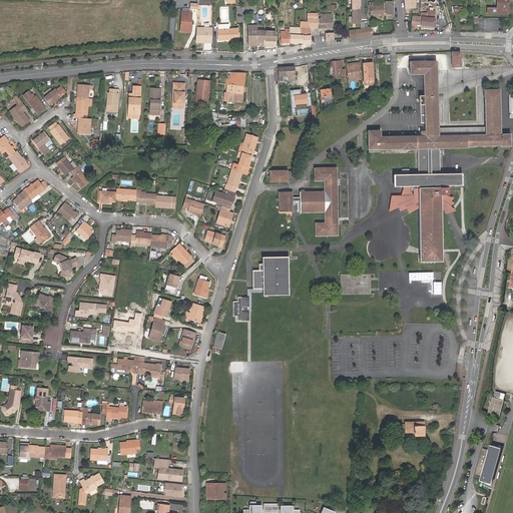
[(352,0),(352,8),(360,8),(359,4),(361,4),(360,0),(352,0)]
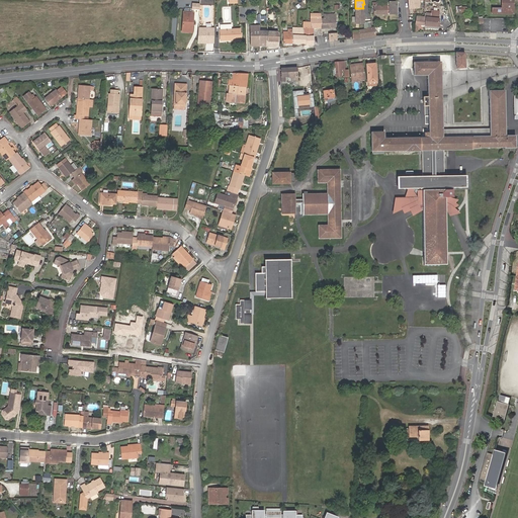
[(418,0),(407,0),(408,0),(408,9),(420,8),(418,0)]
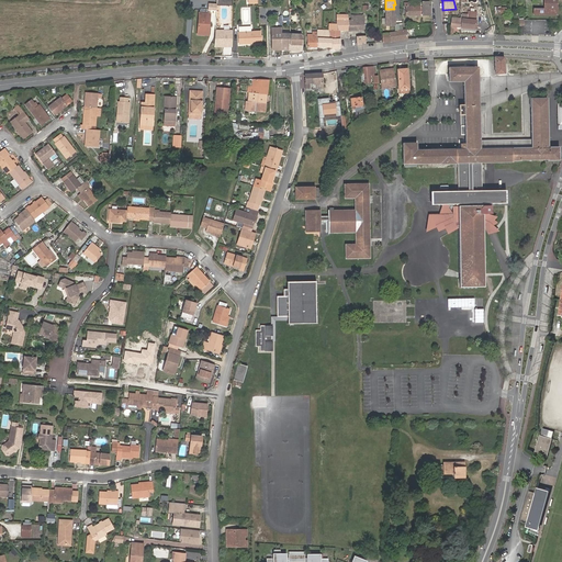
[(554,0),(544,0),(544,9),(535,9),(535,14),(557,14),(557,2),(554,2),(554,0)]
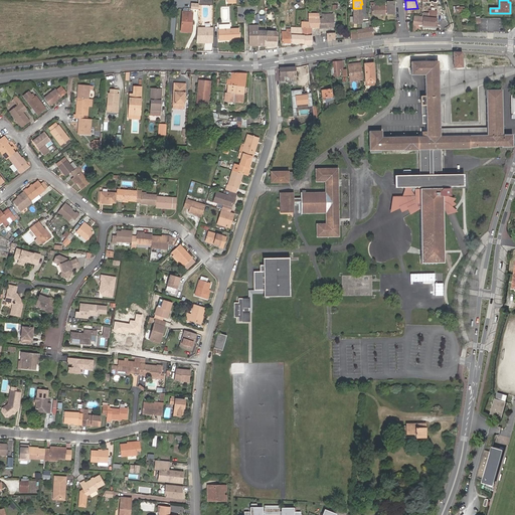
[(396,14),(395,2),(387,2),(387,3),(387,6),(378,6),(378,3),(370,3),(370,6),(372,6),(372,14),(396,14)]
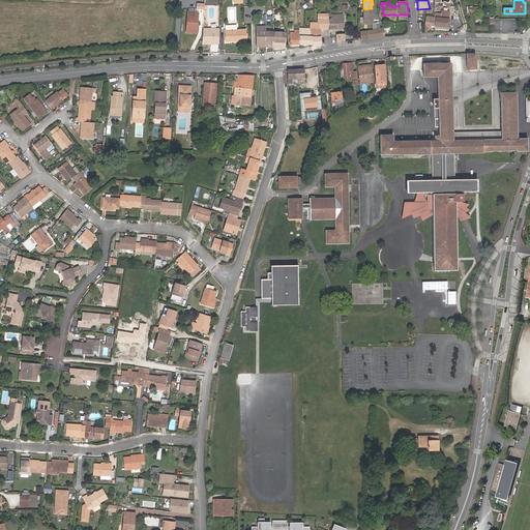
[(372,10),(372,8),(363,8),(363,23),(372,22),(372,11),(372,10)]
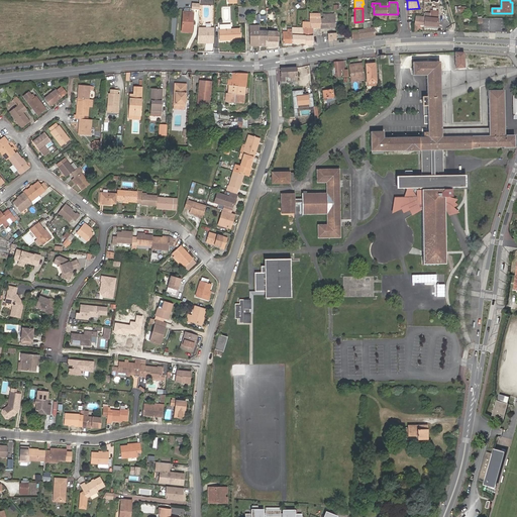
[(425,13),(425,17),(424,25),(427,26),(437,27),(438,11),(430,10),(429,14),(425,13)]
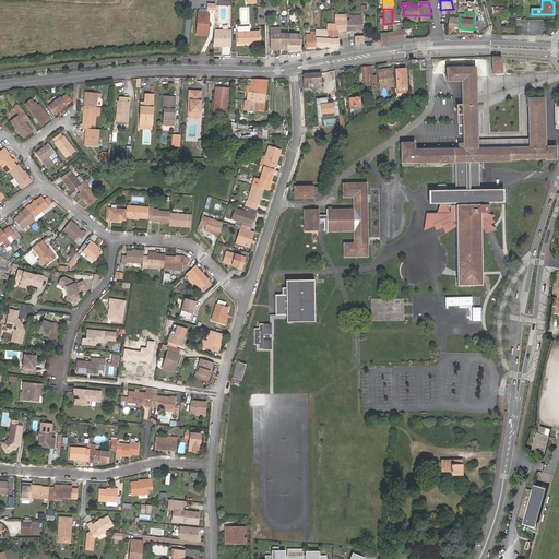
[(195,36),(203,37),(204,26),(206,26),(207,16),(197,15),(195,36)]
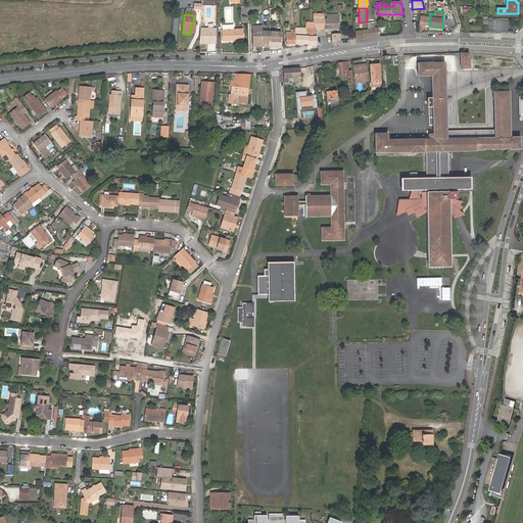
[(327,18),(324,18),(324,29),(332,28),(339,27),(338,14),(327,14),(327,18)]
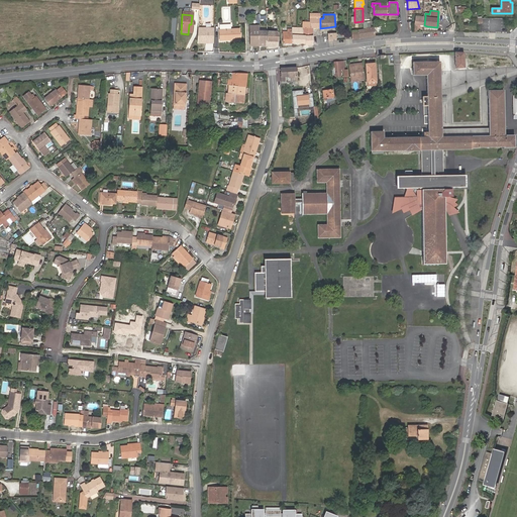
[(416,16),(415,20),(415,25),(414,30),(417,30),(417,25),(424,25),(425,17),(416,16)]
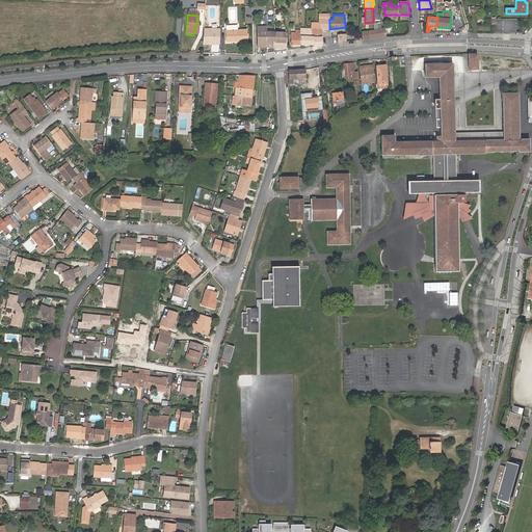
[(329,29),(329,19),(319,19),(319,23),(312,23),(312,29),(312,36),(322,36),(322,29),(329,29)]
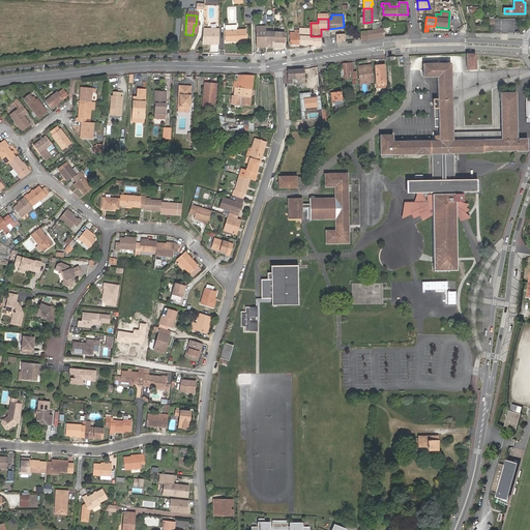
[(266,26),(255,26),(255,48),(265,48),(266,32),(266,26)]
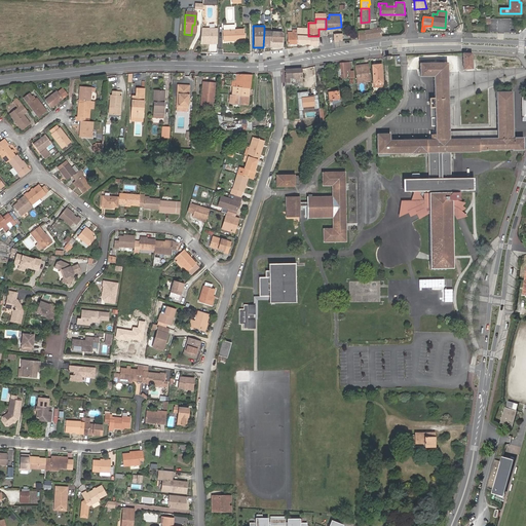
[(243,40),(243,29),(223,28),(223,39),(243,40)]
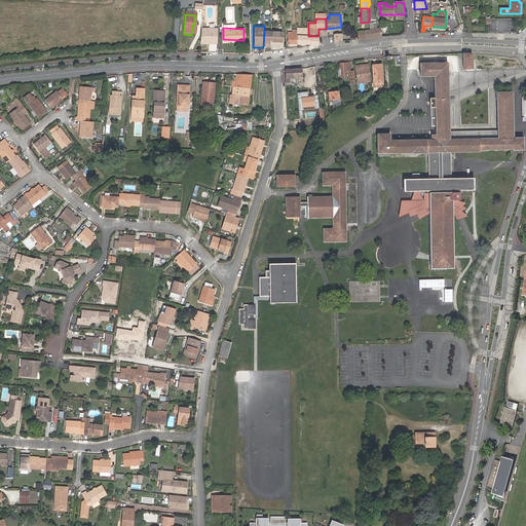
[(380,28),(377,28),(372,29),(373,30),(373,37),(381,36),(380,28)]
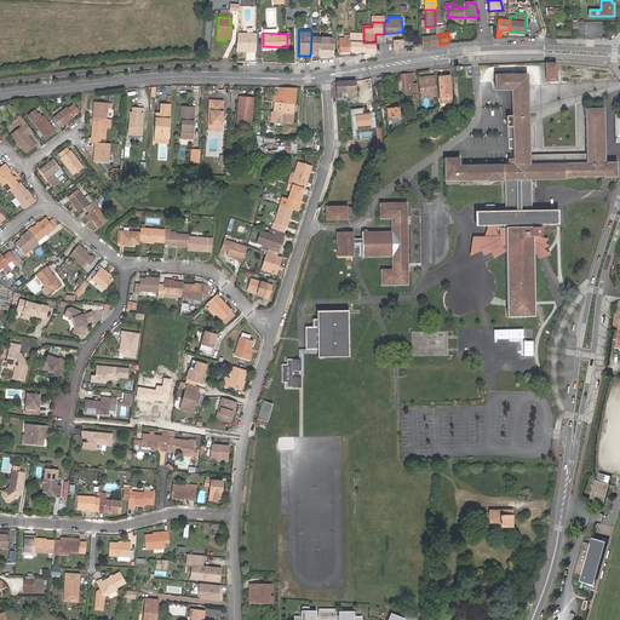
[(363,42),(363,34),(360,34),(360,35),(350,36),(350,38),(350,52),(365,52),(365,55),(375,53),(375,42),(363,42)]
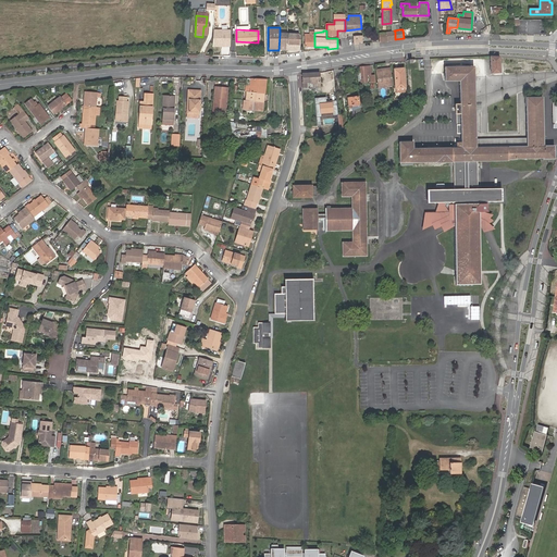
[(386,33),(380,34),(380,41),(387,40),(395,39),(395,32),(386,33)]
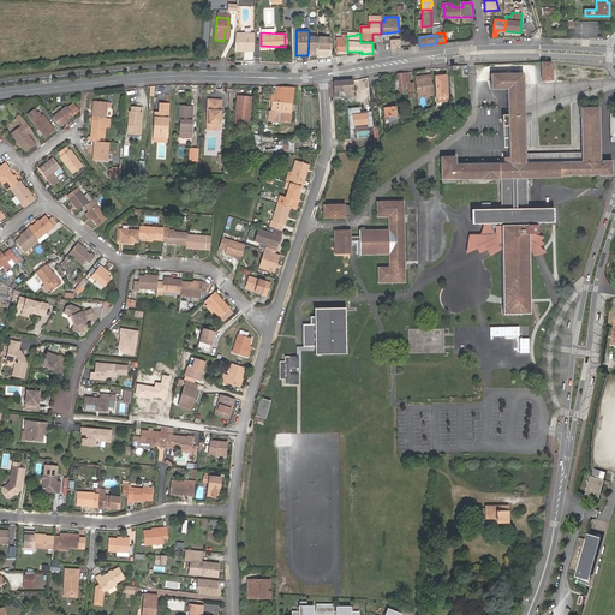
[(316,55),(318,37),(309,37),(308,55),(316,55)]
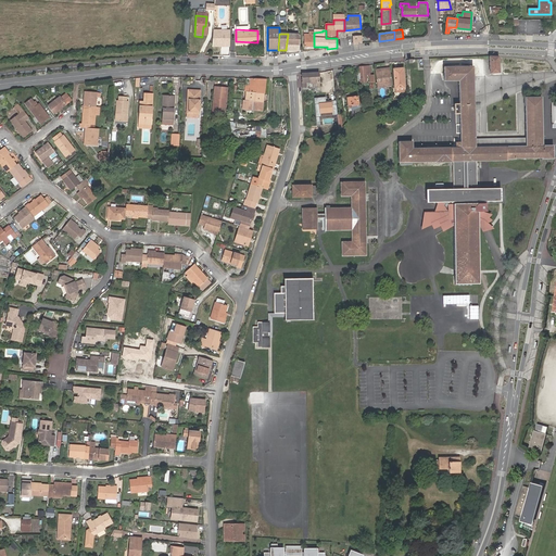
[(298,35),(288,34),(286,50),(299,50),(299,39),(298,35)]
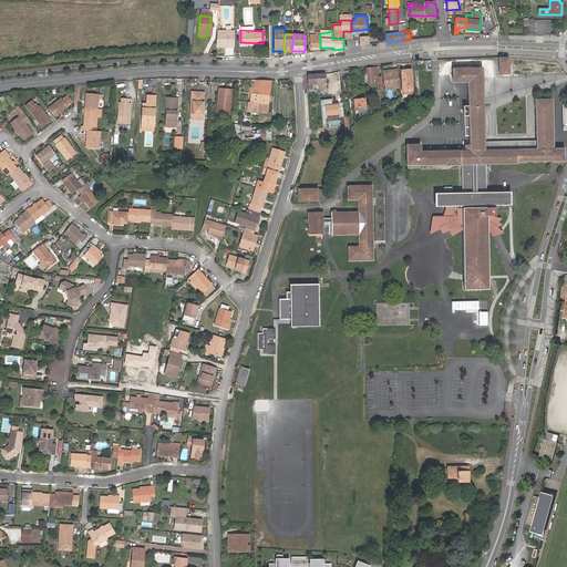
[(320,48),(320,34),(310,34),(310,48),(320,48)]
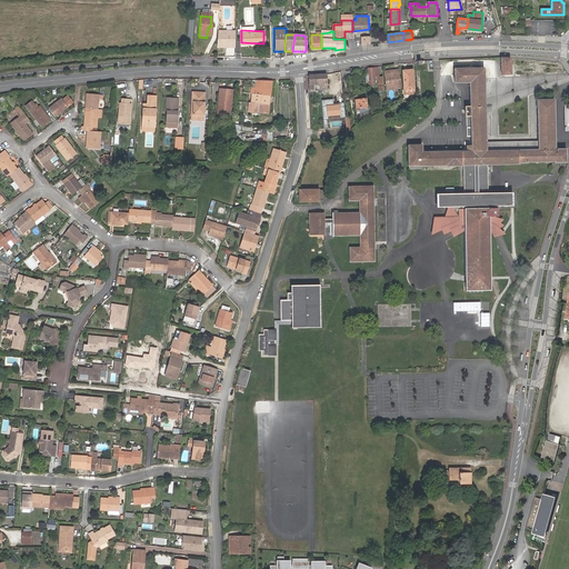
[(362,47),(371,46),(371,37),(361,38),(362,47)]
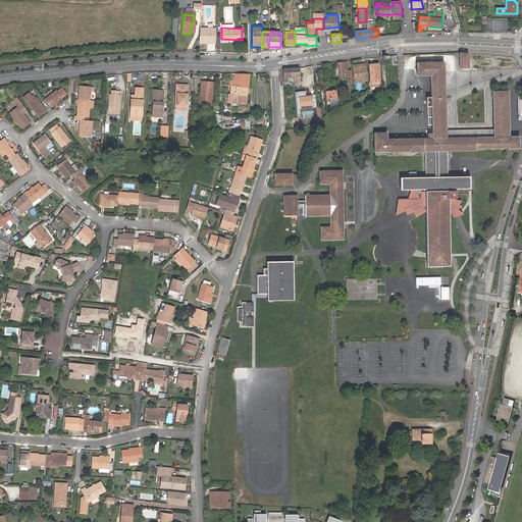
[(469,69),(468,54),(459,53),(460,69),(469,69)]
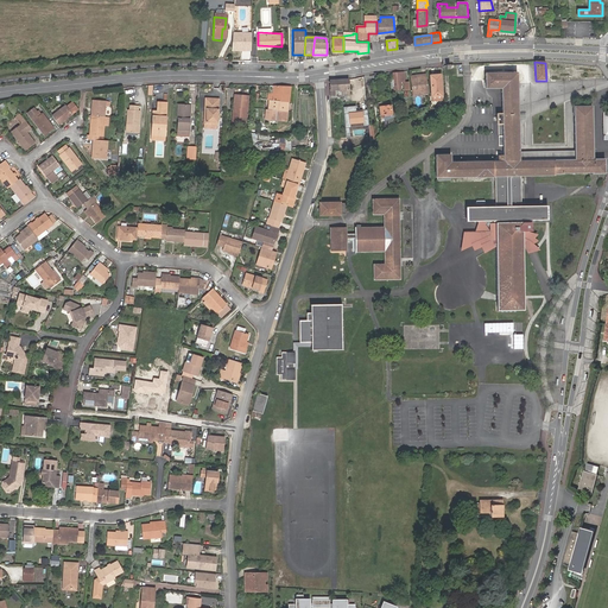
[(404,73),(392,74),(393,80),(391,81),(391,87),(393,87),(394,92),(401,90),(400,81),(404,81),(404,73)]
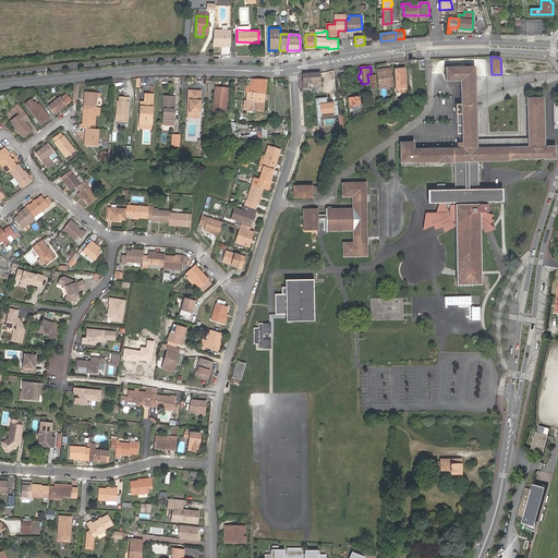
[(452,162),(455,162),(455,187),(456,201),(456,206),(455,206),(457,284),(481,284),(478,205),(477,205),(477,199),(477,186),(477,162),(509,161),(509,160),(517,160),(517,159),(545,159),(555,159),(554,146),(544,146),(544,98),(526,98),(528,147),(477,148),(474,68),(446,68),(446,82),(460,82),(461,104),(456,104),(456,114),(458,114),(458,134),(461,134),(462,143),(457,143),(457,148),(414,148),(413,142),(400,142),(400,164),(437,162),(437,164),(452,164),(452,162)]
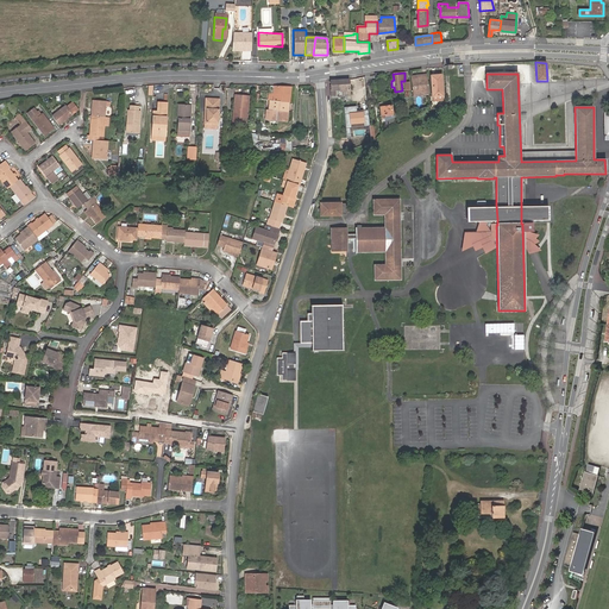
[(432,98),(443,96),(441,75),(431,76),(432,98)]
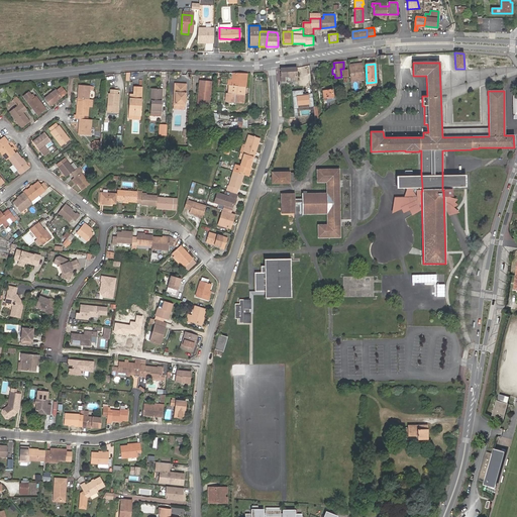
[(363,65),(349,66),(350,78),(364,77),(363,65)]
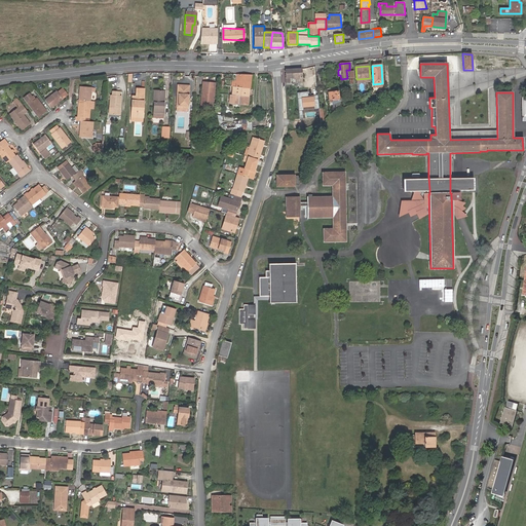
[(285,70),(286,83),(291,83),(290,78),(295,78),(294,69),(285,70)]
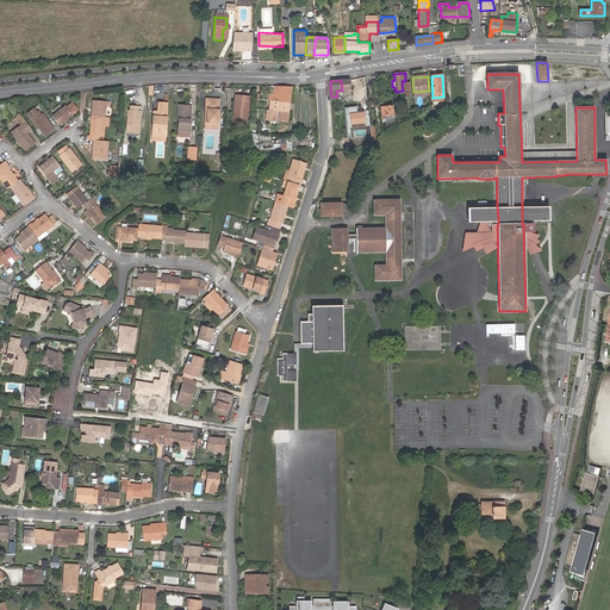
[(291,87),(275,87),(274,95),(269,95),(269,101),(290,104),(291,87)]
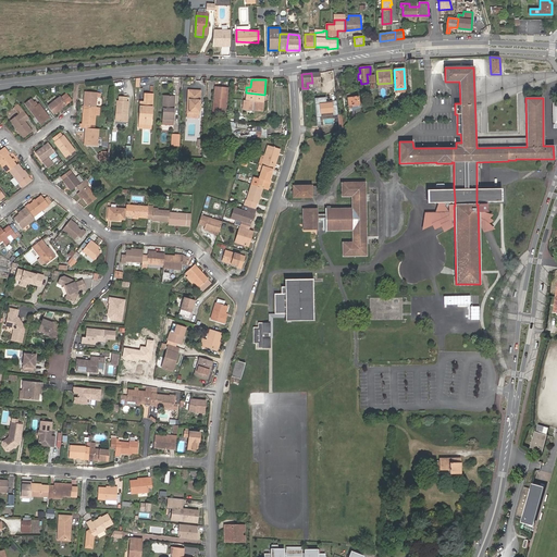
[(215,113),(220,113),(225,114),(227,89),(214,88),(213,102),(217,102),(215,113)]
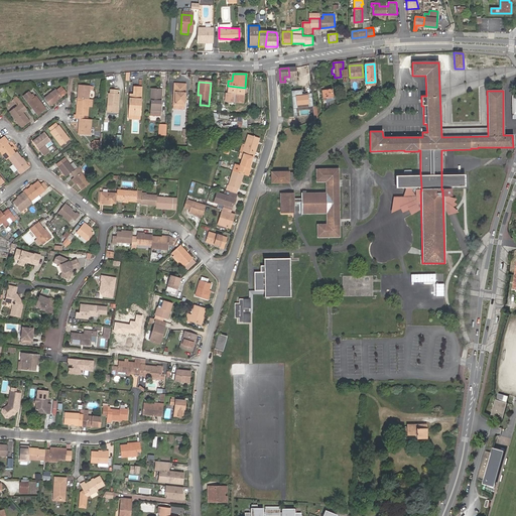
[(175,94),(175,105),(184,105),(185,85),(174,85),(173,94),(175,94)]
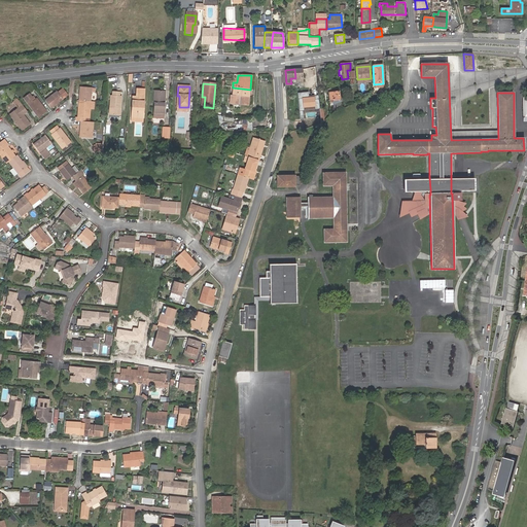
[(77,102),(90,103),(90,94),(91,90),(91,89),(78,88),(77,102)]
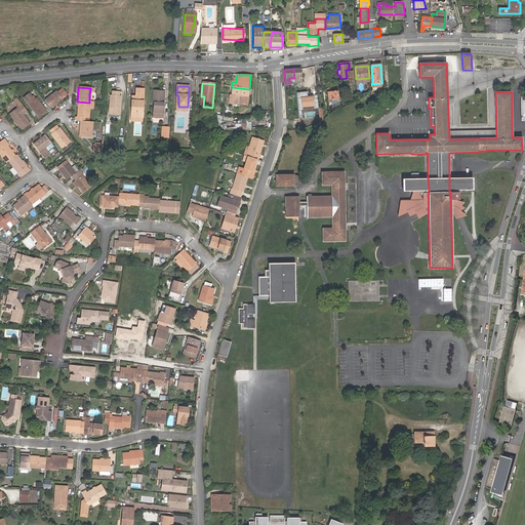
[(231,94),(248,96),(249,89),(232,87),(231,94)]
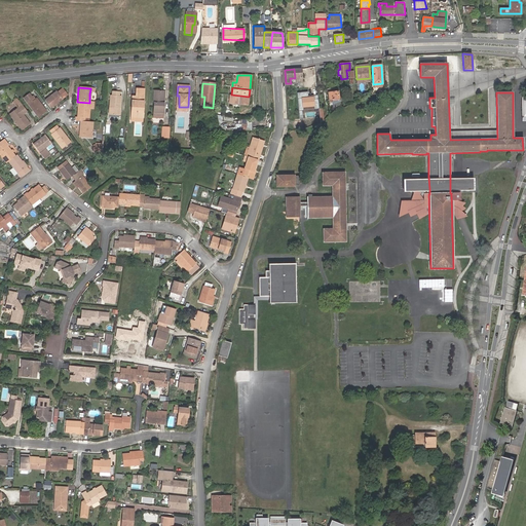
[(54,92),(43,101),(49,109),(61,100),(65,97),(60,90),(55,94),(54,92)]
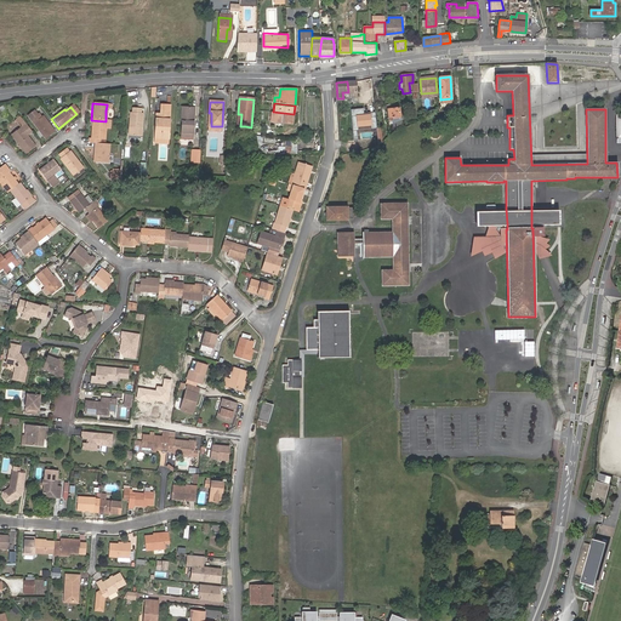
[(181,138),(193,140),(194,108),(182,108),(181,138)]
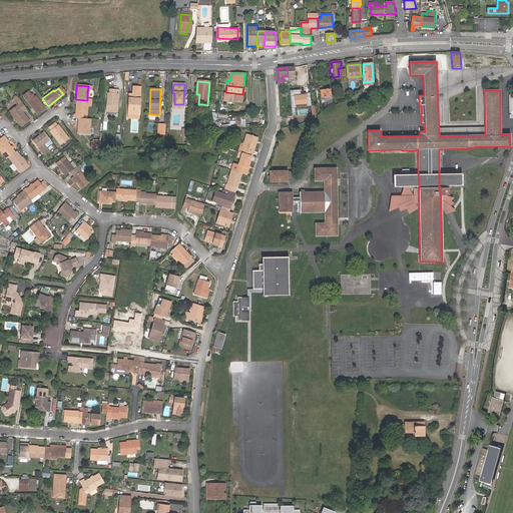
[(326,107),(333,104),(331,96),(330,89),(320,90),(321,100),(324,100),(325,103),(326,107)]
